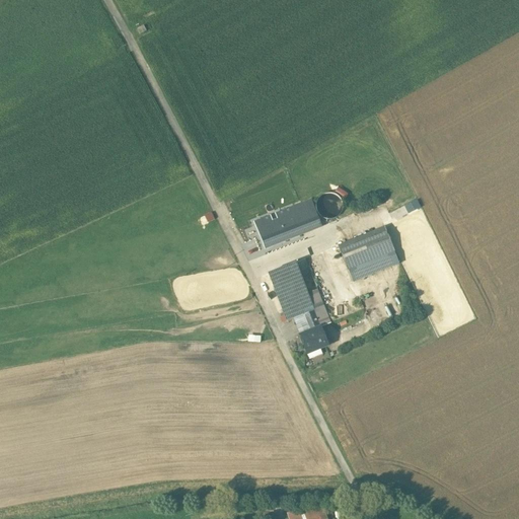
[(143,26),(137,29),(140,34),(146,31),(143,26)]
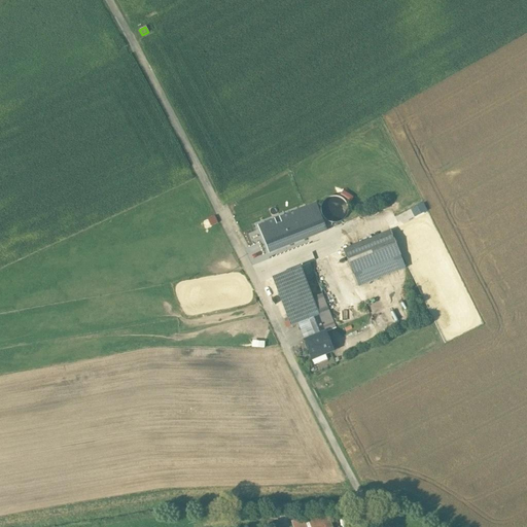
[(325,201),(323,203),(321,206),(321,209),(321,212),(322,215),(323,217),(325,220),(328,221),(330,223),(335,223),(338,223),(340,222),(343,220),(345,218),(347,215),(348,213),(348,210),(348,207),(347,204),(345,201),(343,199),(340,198),(337,197),(334,197),(330,197),(327,199),(325,201)]
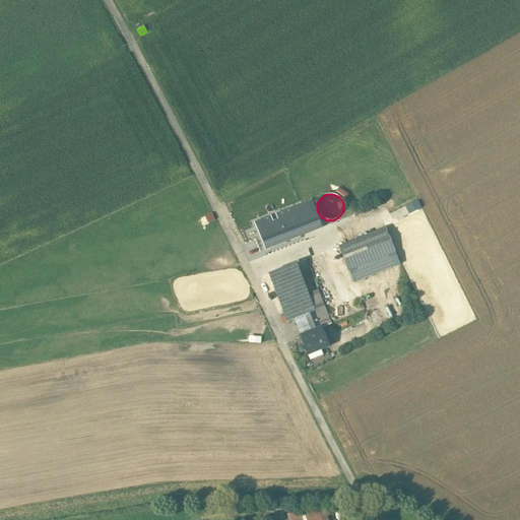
[(312,201),(256,222),(266,249),(322,226),(312,201)]
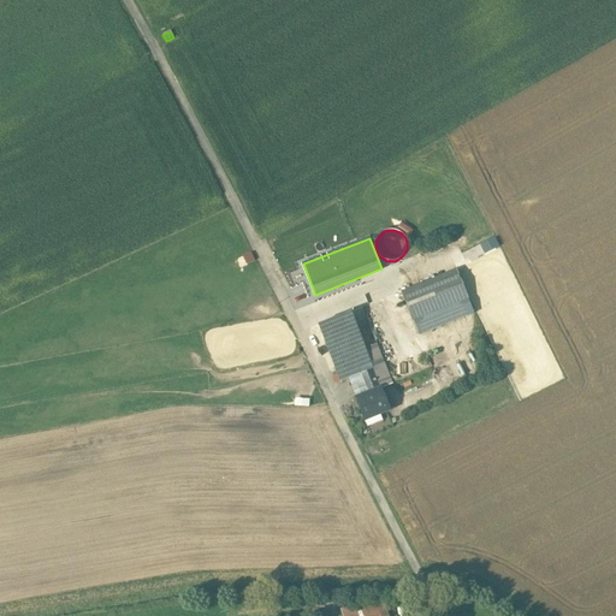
[(244,255),(253,252),(248,243),(240,247),(244,255)]
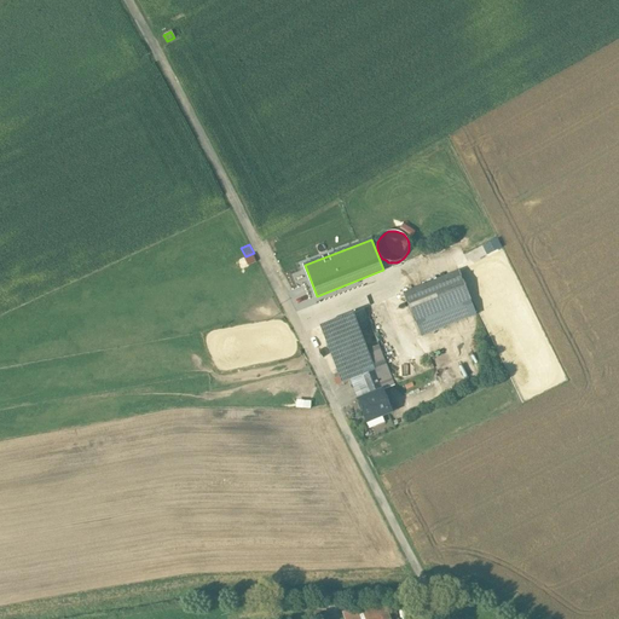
[(460,272),(404,294),(415,322),(470,300),(460,272)]
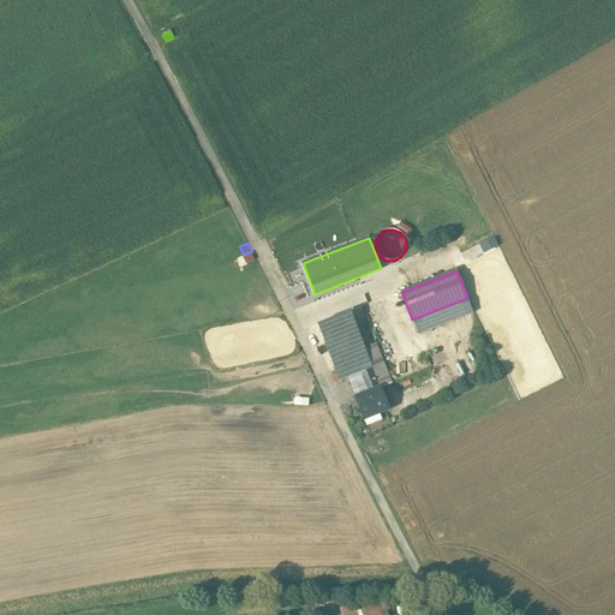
[(467,298),(412,320),(418,334),(473,312),(467,298)]
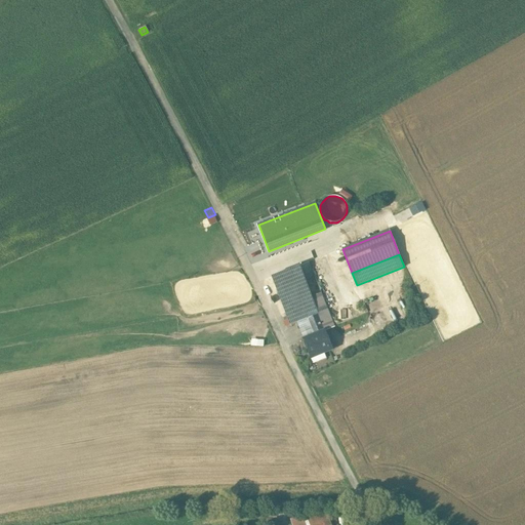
[(272,277),(290,325),(297,322),(317,315),(310,298),(297,267),(272,277)]
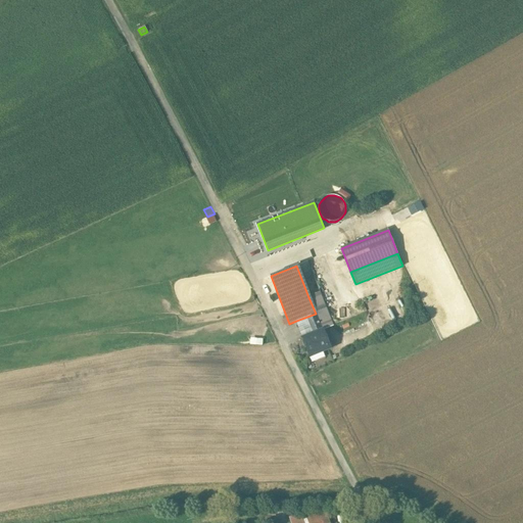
[(320,292),(308,297),(316,314),(296,321),(303,338),(322,331),(319,324),(331,319),(320,292)]
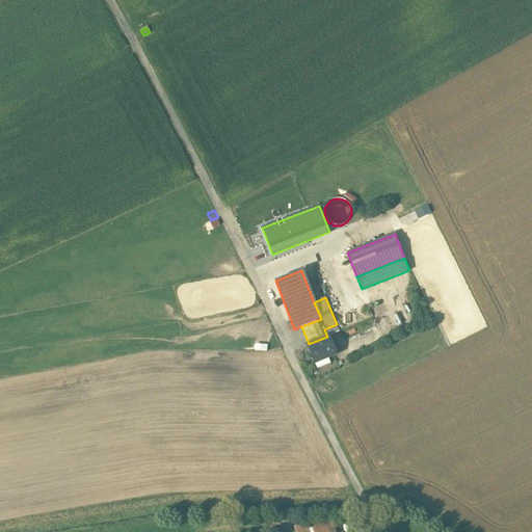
[(309,344),(307,345),(314,363),(336,354),(328,337),(327,337),(309,344)]
